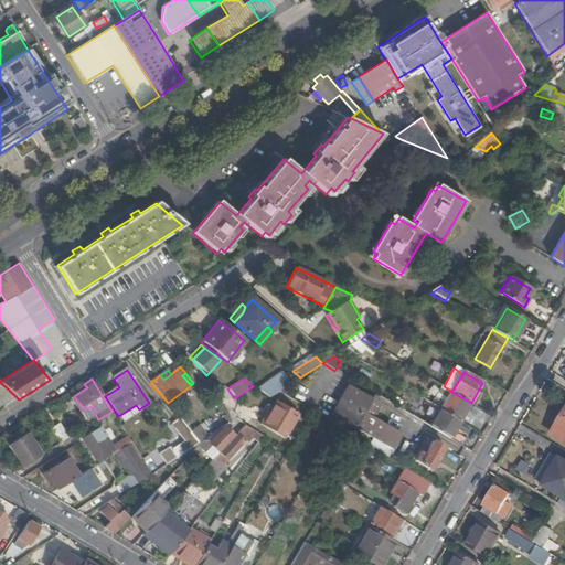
[(0,404),(14,395),(0,382),(0,404)]
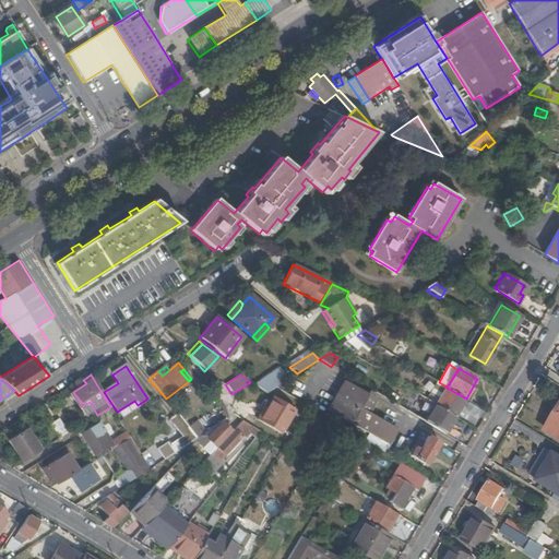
[(277,387),(271,378),(257,387),(265,394),(274,389),(277,387)]
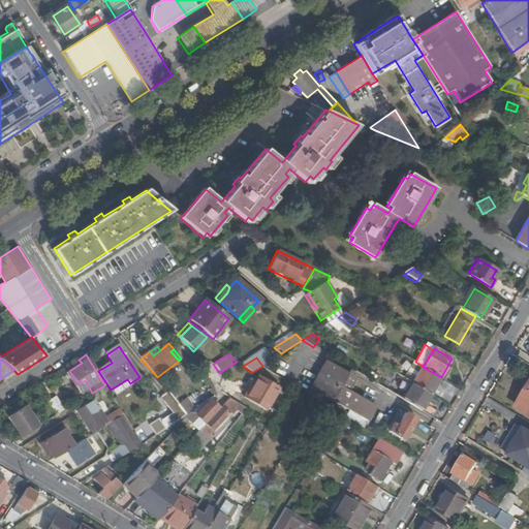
[(327,363),(311,389),(342,406),(350,393),(346,390),(353,378),(327,363)]
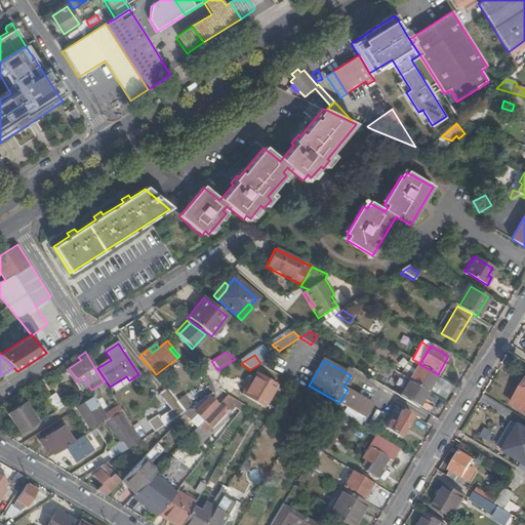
[(419,364),(418,363),(408,379),(428,391),(438,374),(419,364)]
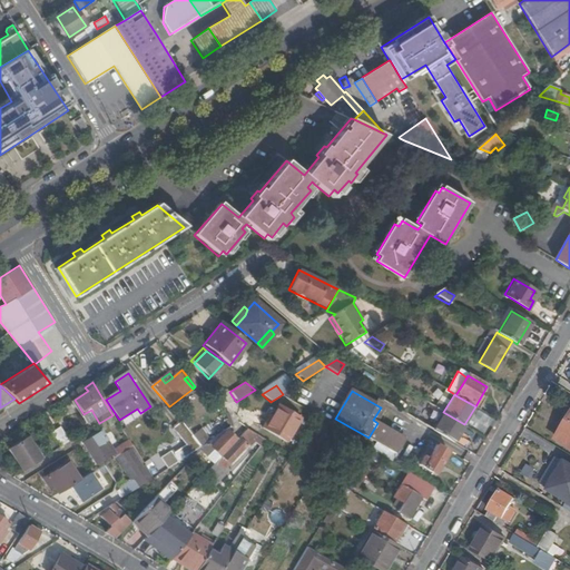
[(84,414),(75,400),(70,402),(86,425),(96,418),(91,410),(84,414)]
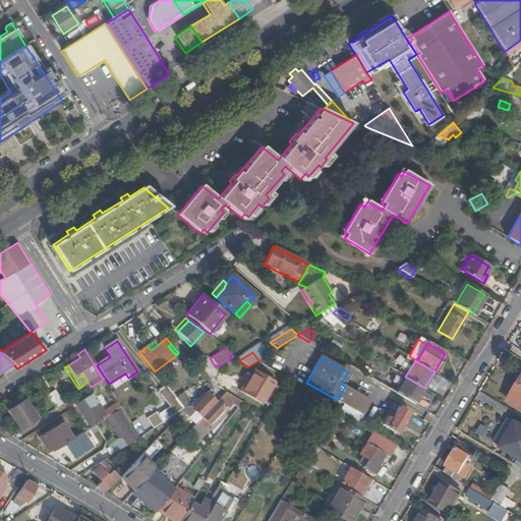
[(251,369),(237,392),(259,404),(273,382),(251,369)]
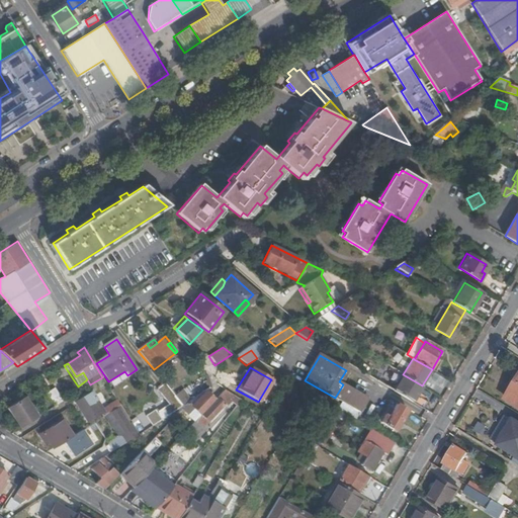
[(397,385),(403,374),(398,370),(391,382),(397,385)]
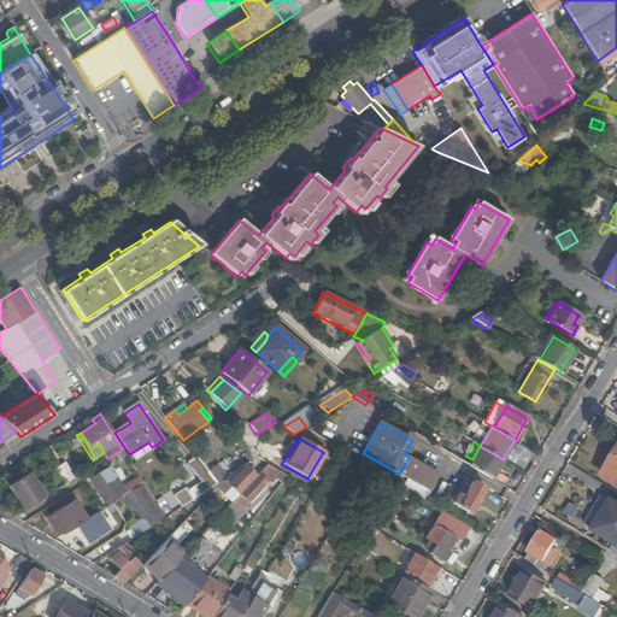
[(615,459),(604,476),(616,483),(616,445),(610,457),(615,459)]
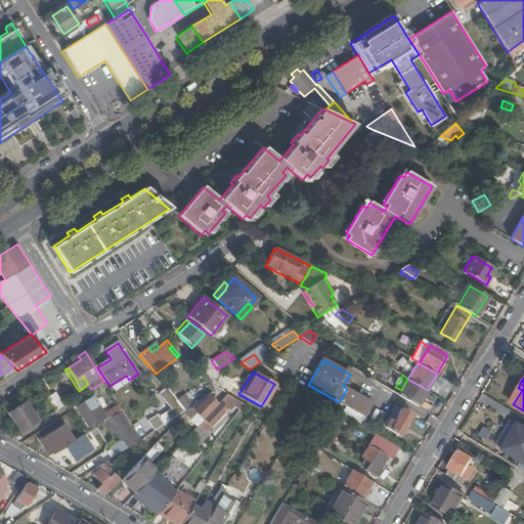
[(401,390),(398,395),(430,413),(434,407),(422,399),(427,390),(407,379),(401,390)]
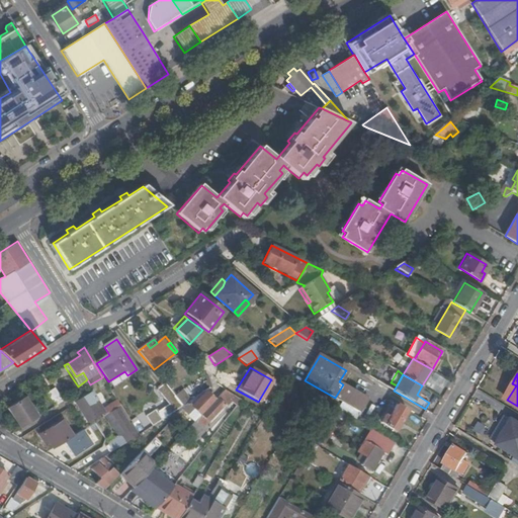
[(167,405),(156,413),(161,421),(174,412),(183,407),(175,397),(164,382),(155,390),(167,405)]
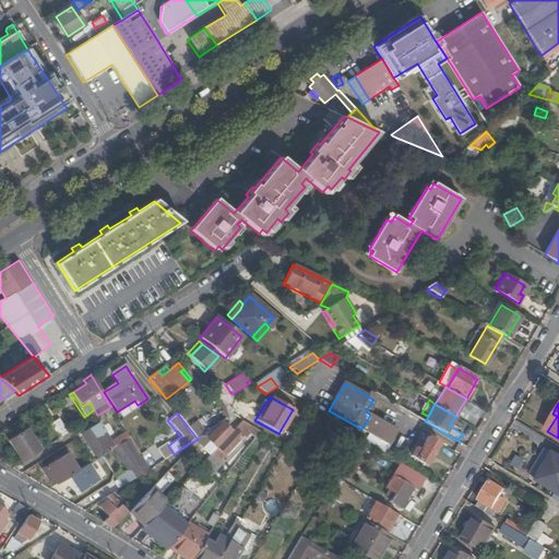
[(394,429),(370,415),(361,429),(385,444),(394,429)]
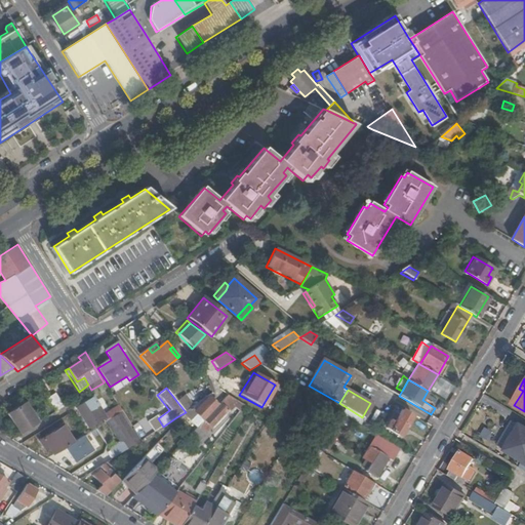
[(55,395),(47,400),(55,413),(64,407),(55,395)]
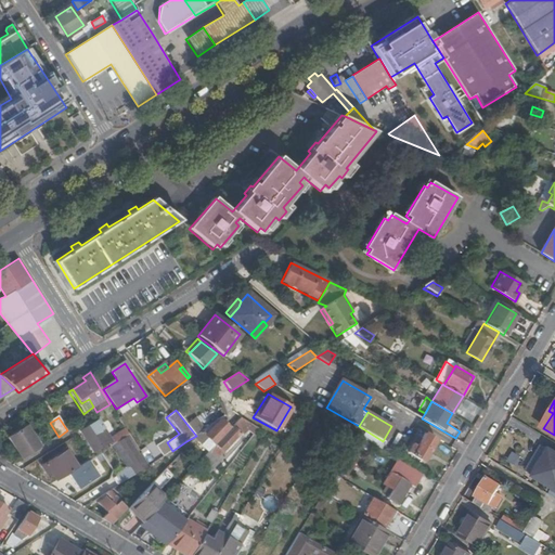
[(249,424),(241,418),(216,446),(224,452),(231,444),(233,442),(249,424)]
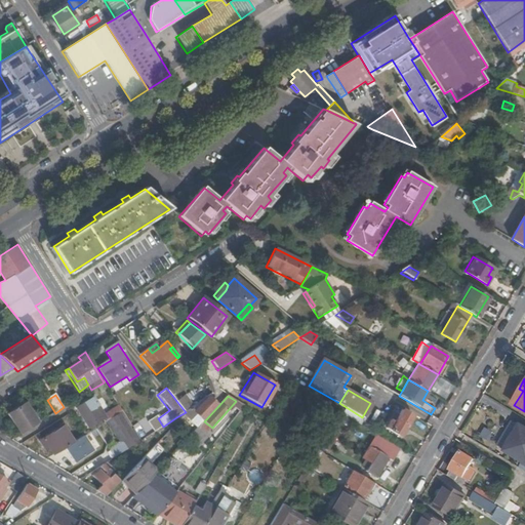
[(216,405),(207,397),(194,410),(191,408),(190,408),(186,412),(187,414),(186,415),(196,426),(202,418),(203,418),(216,405)]
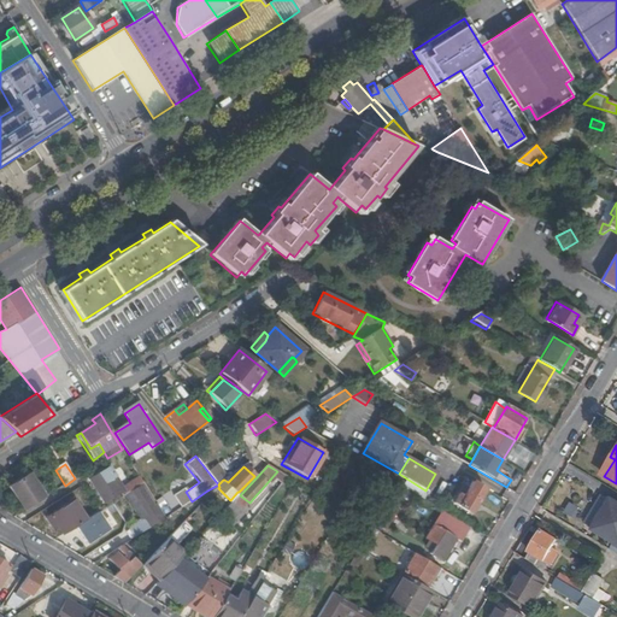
[(215,468),(209,472),(218,485),(223,480),(215,468)]
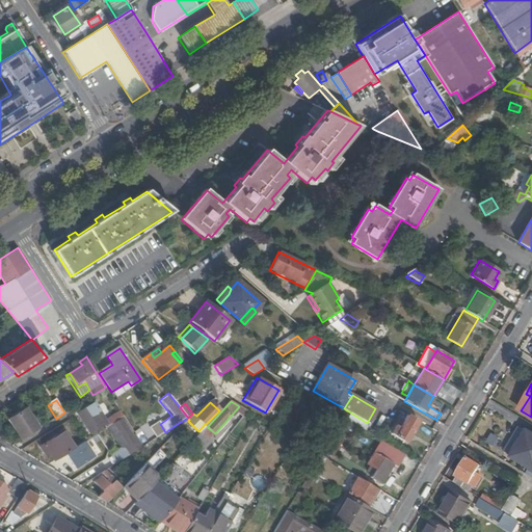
[(89,434),(103,426),(105,428),(107,427),(112,424),(123,417),(121,413),(105,422),(95,404),(78,415),(89,434)]
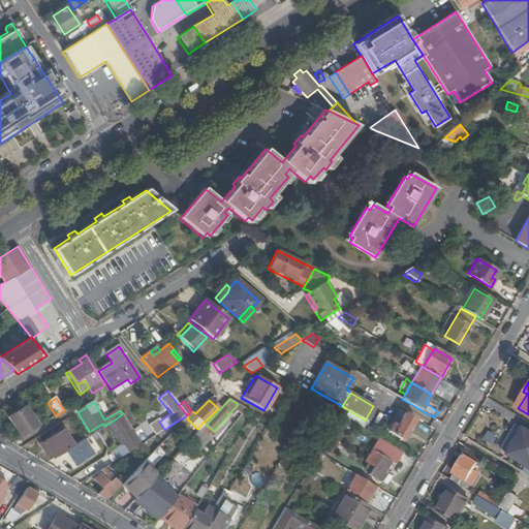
[(27,406),(6,418),(20,439),(39,427),(27,406)]
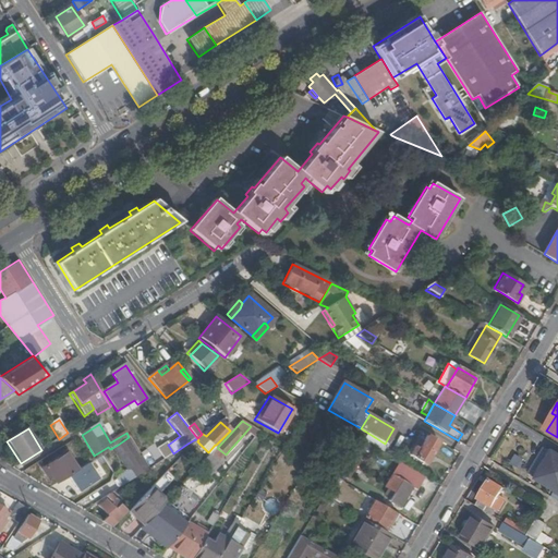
[(416,459),(425,463),(438,441),(427,435),(424,440),(420,438),(410,455),(412,456),(411,458),(415,461),(416,459)]
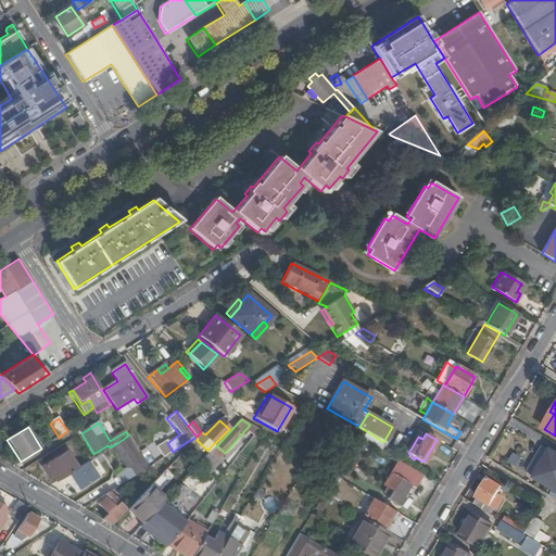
[(129,438),(127,439),(138,457),(141,456),(129,438)]
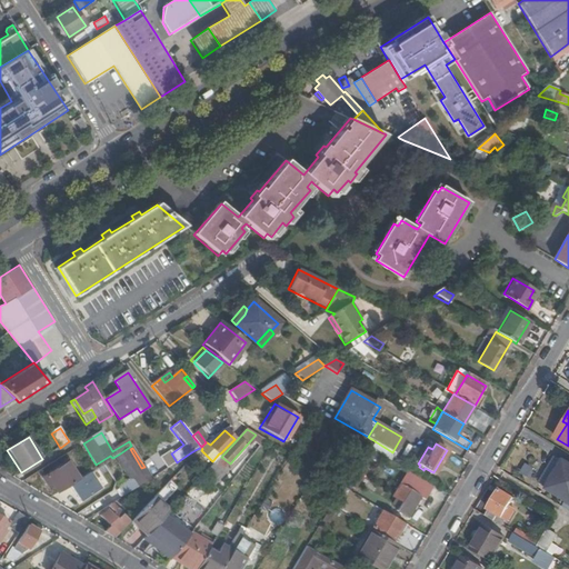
[(129,468),(135,478),(129,481),(119,488),(125,496),(151,479),(151,478),(145,467),(141,468),(130,449),(121,455),(126,462),(123,463),(127,469),(129,468)]
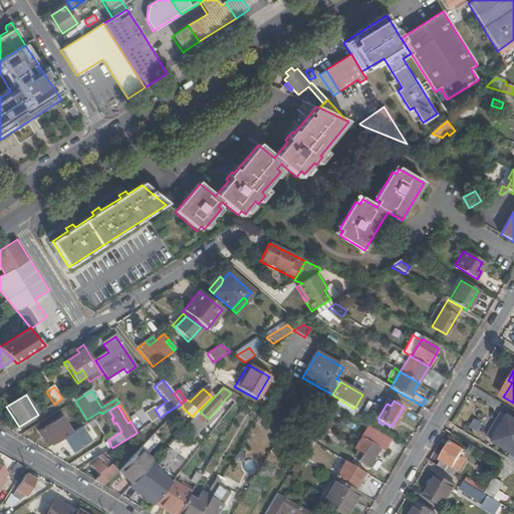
[(108,410),(103,413),(116,435),(121,432),(116,423),(114,424),(111,419),(113,418),(109,411),(108,410)]
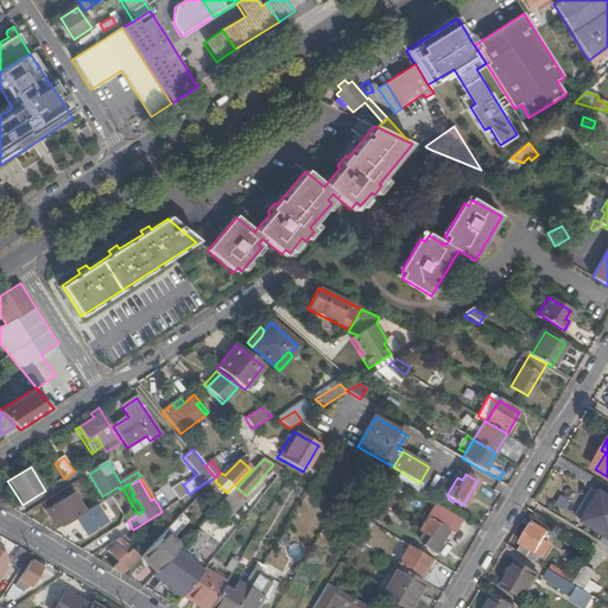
[(340,491),(331,486),(323,499),(331,505),(340,491)]
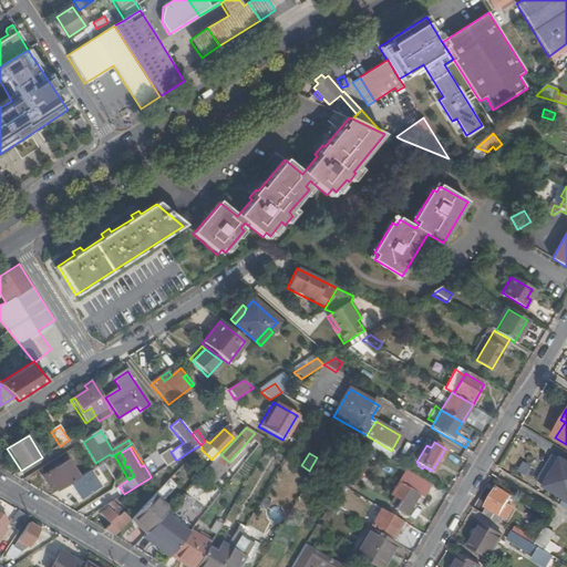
[(229,462),(220,455),(202,474),(215,485),(226,472),(223,468),(229,462)]
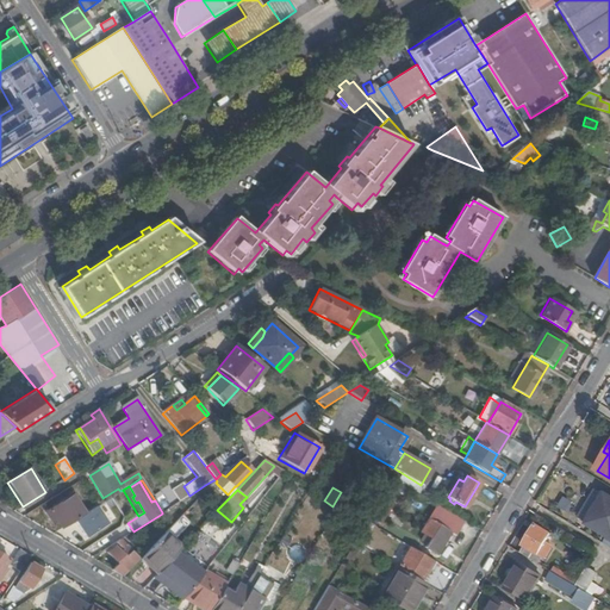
[(604,496),(601,492),(584,521),(587,523),(604,496)]
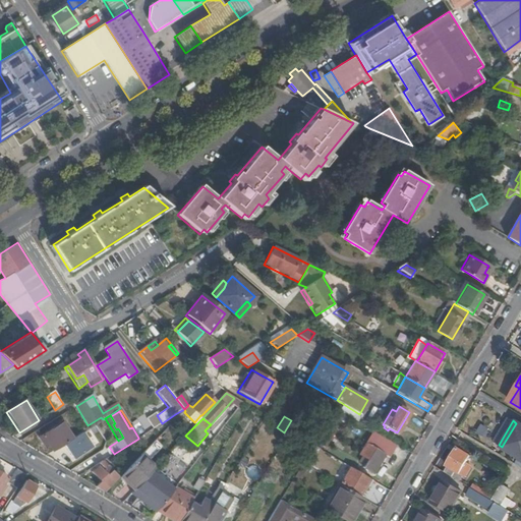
[(520,425),(516,423),(502,447),(520,458),(520,425)]
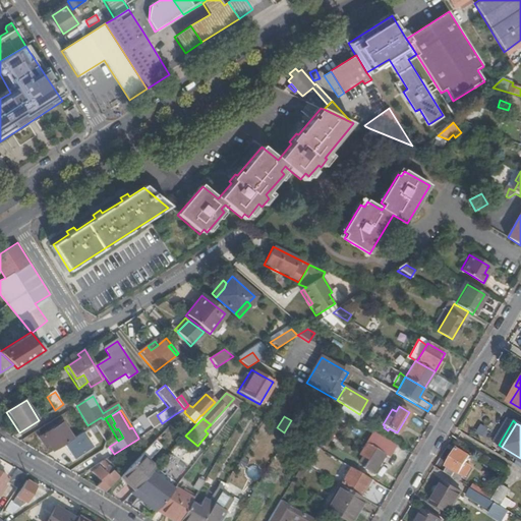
[(44,446),(48,443),(54,451),(63,445),(72,439),(63,424),(41,439),(44,446)]
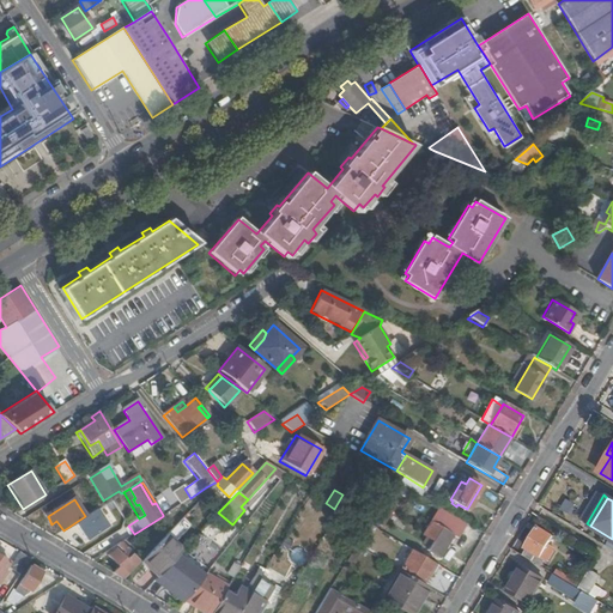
[(392,509),(386,505),(375,522),(381,526),(392,509)]
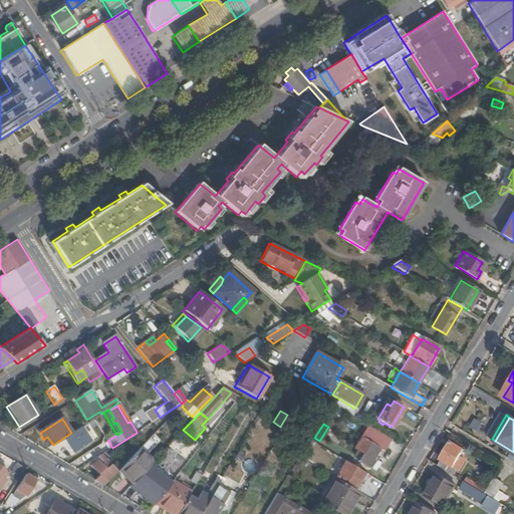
[(368,426),(365,431),(382,442),(379,448),(383,451),(392,439),(368,426)]
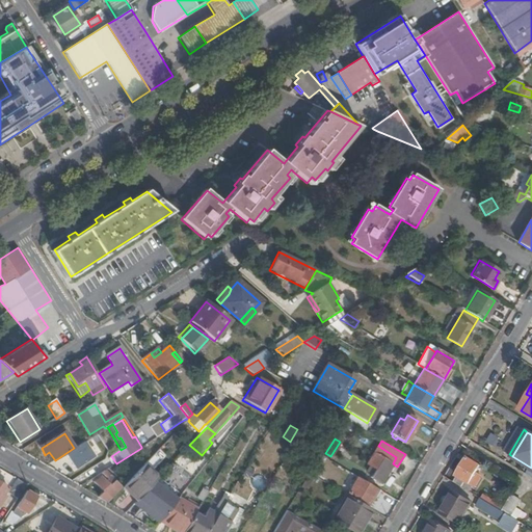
[(74,448),(64,454),(75,470),(94,457),(84,443),(74,448)]
